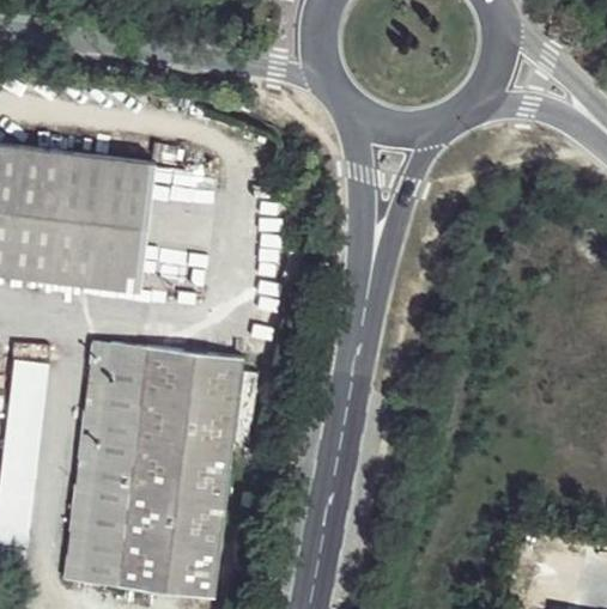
[(0,275),(48,281),(64,152),(0,145),(0,275)]
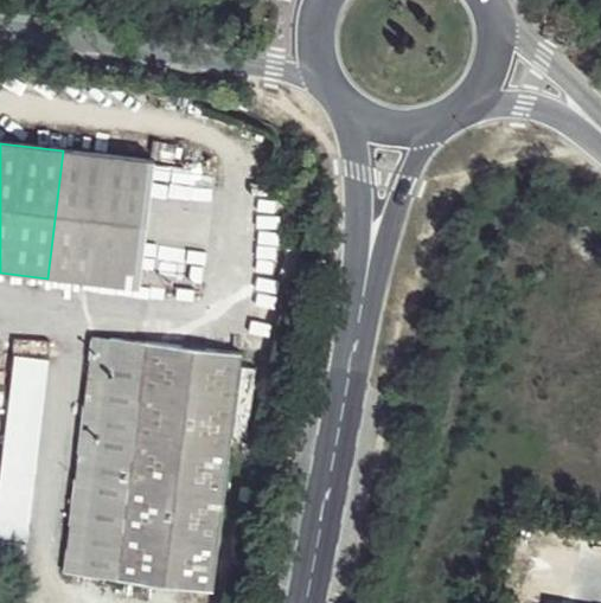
[(63,151),(48,278),(136,289),(151,162),(63,151)]
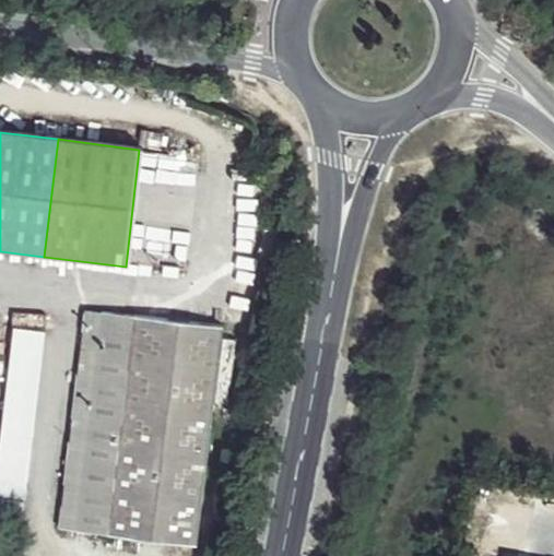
[(84,311),(58,529),(108,535),(134,317),(84,311)]
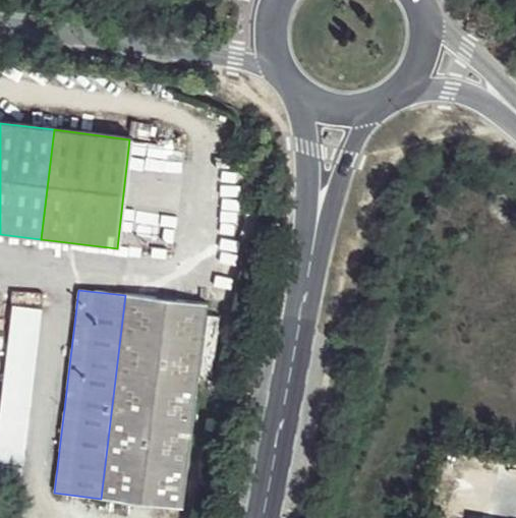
[(125,295),(101,499),(177,507),(205,305),(125,295)]
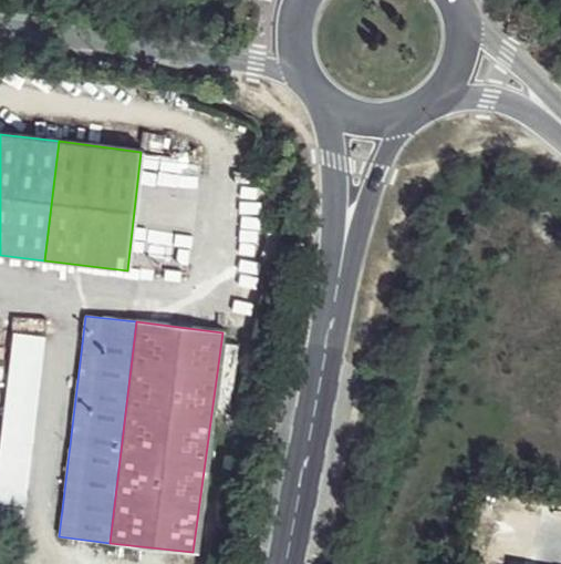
[(0,502),(23,505),(44,335),(12,332),(0,422),(0,502)]
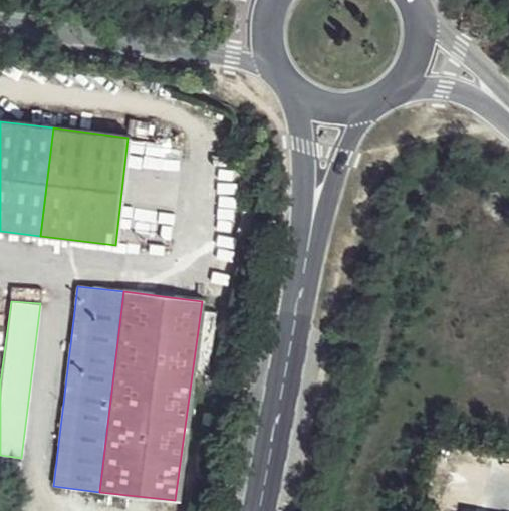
All buildings are outlined.
